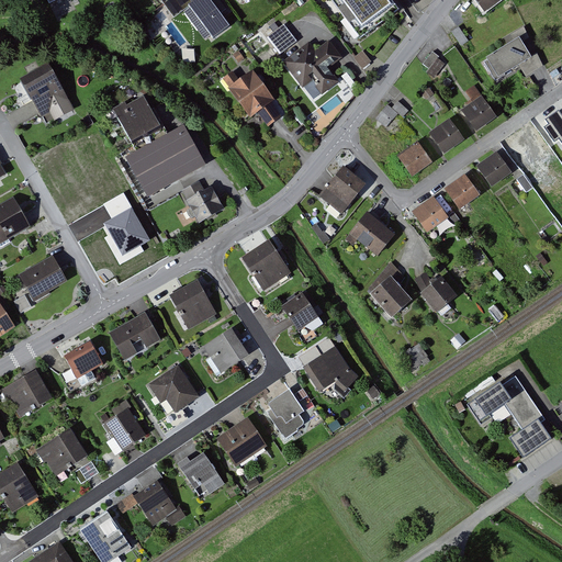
[(200,0),(195,4),(191,0),(161,0),(177,20),(189,11),(214,43),(233,29),(210,0),(200,0)]
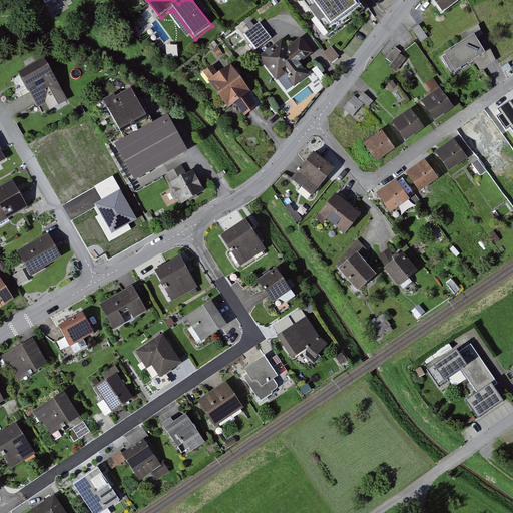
[(304,0),(333,37),(369,9),(361,0),(304,0)]
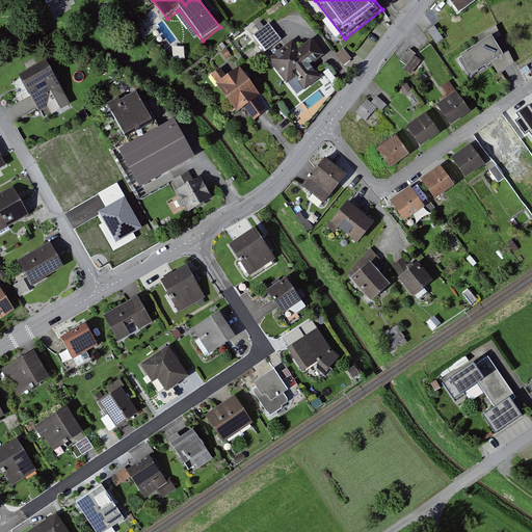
[(451,0),(461,12),(476,0),(451,0)]
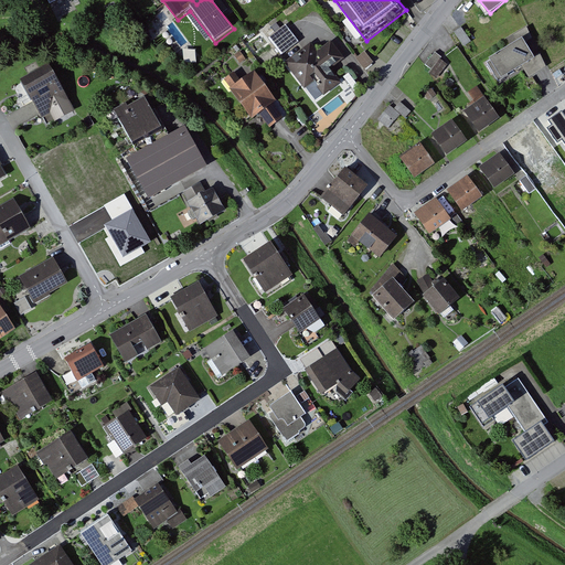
[(269,41),(281,56),(300,42),(287,27),(269,41)]
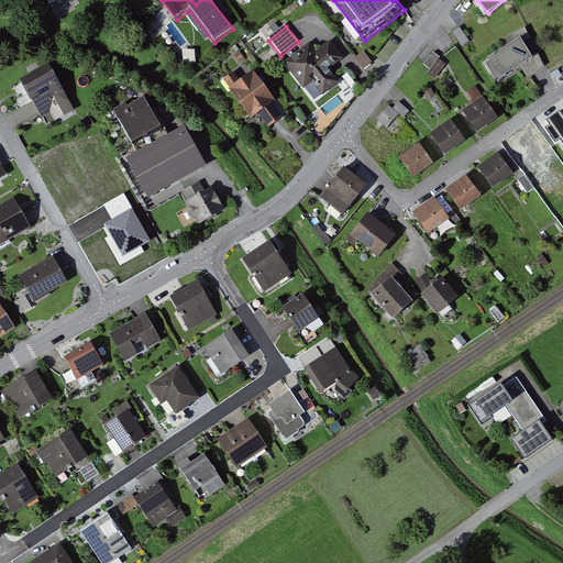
[(489,61),(485,64),(496,81),(519,67),(532,59),(531,58),(520,40),(488,58),(489,61)]
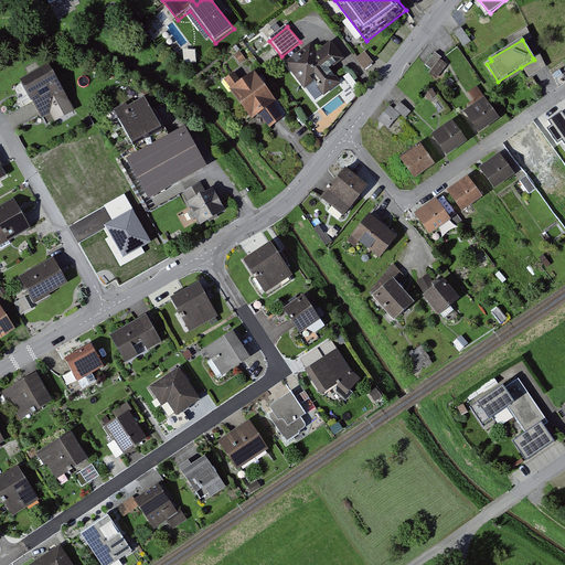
[(311,44),(286,63),(306,88),(315,81),(327,95),(342,82),(331,68),(345,56),(333,42),(319,53),(311,44)]
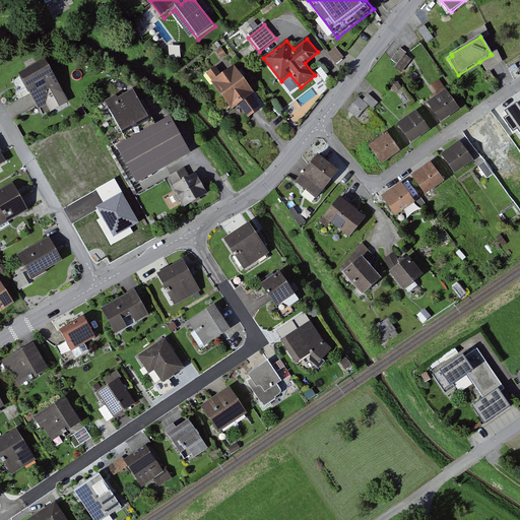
[(336,63),(344,57),(336,48),(329,54),(336,63)]
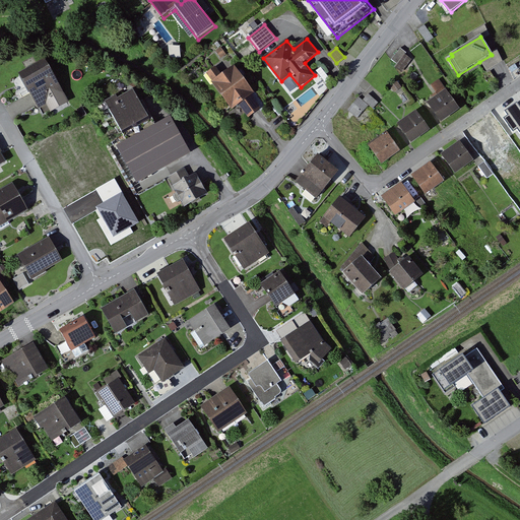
[(402,50),(391,62),(397,67),(408,54),(402,50)]
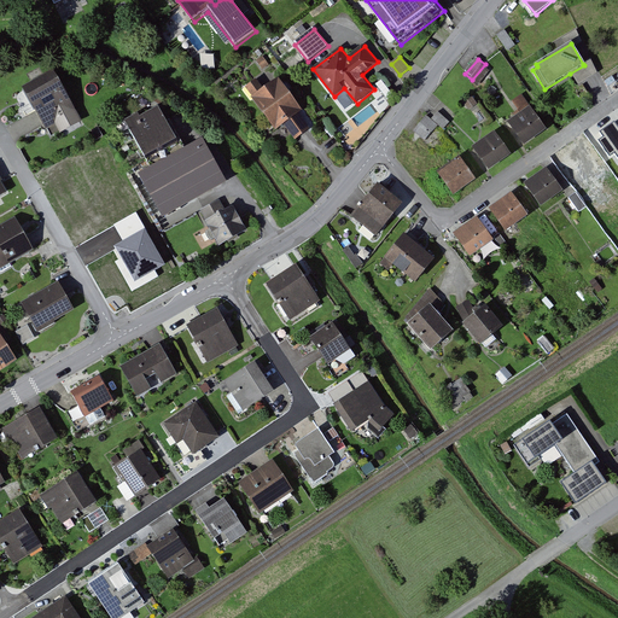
[(590,59),(583,64),(584,65),(570,74),(578,86),(590,79),(599,74),(590,59)]
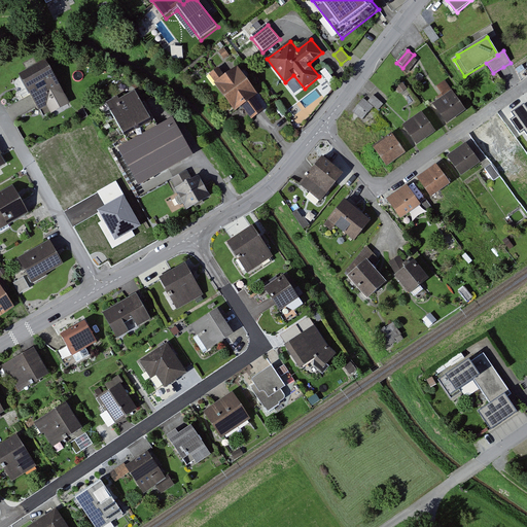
[(213,75),(239,110),(244,106),(252,117),(264,109),(255,98),(260,95),(239,67),(227,75),(222,68),(213,75)]
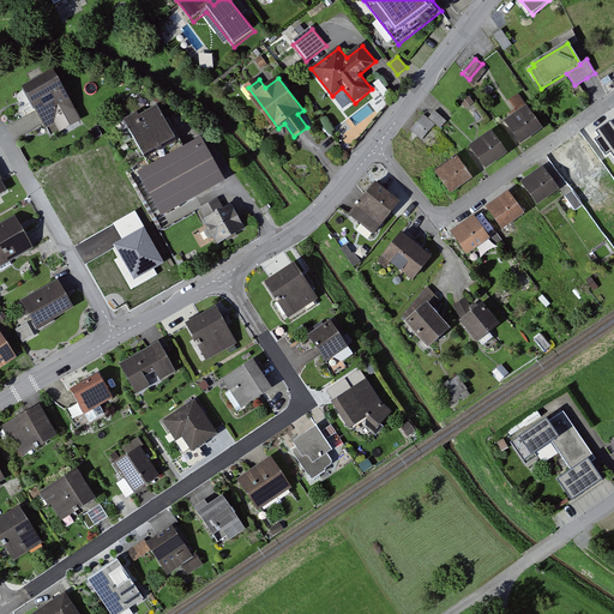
[(56,80),(29,96),(50,133),(79,116),(56,80)]
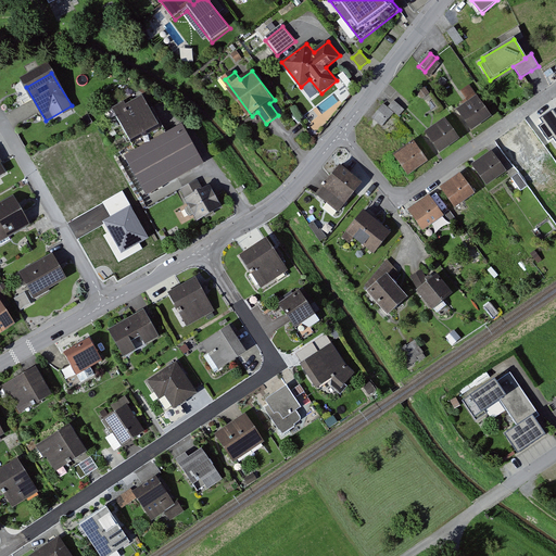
[(141,96),(112,112),(129,141),(159,126),(141,96)]
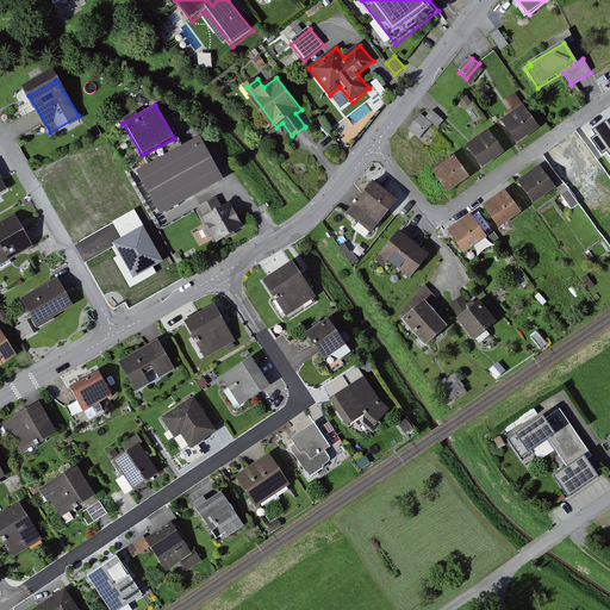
[(528,106),(505,123),(521,144),(543,129),(528,106)]
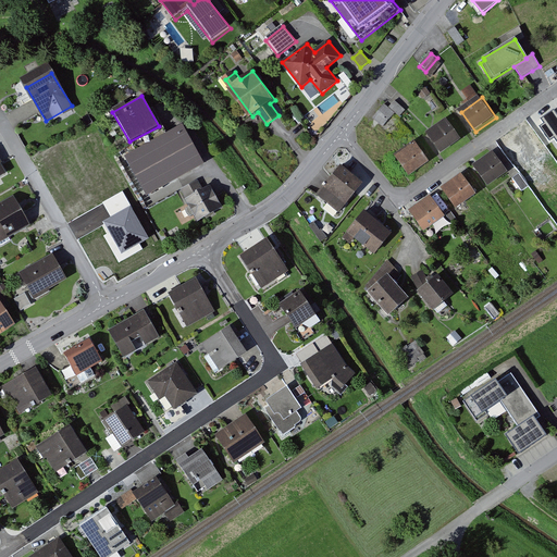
[(385,107),(374,122),(383,128),(394,113),(385,107)]
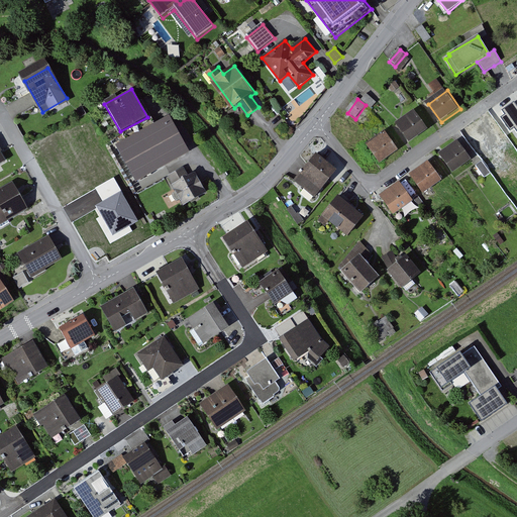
[(516,102),(500,114),(513,132),(516,129),(516,102)]
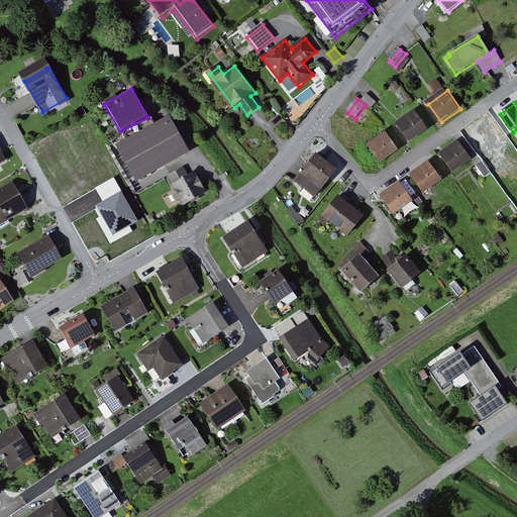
[(417,111),(398,124),(411,143),(430,129),(417,111)]
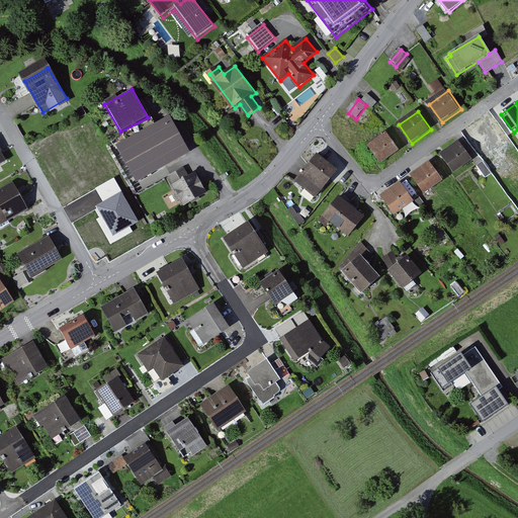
[(173,118),(119,147),(140,183),(192,155),(173,118)]
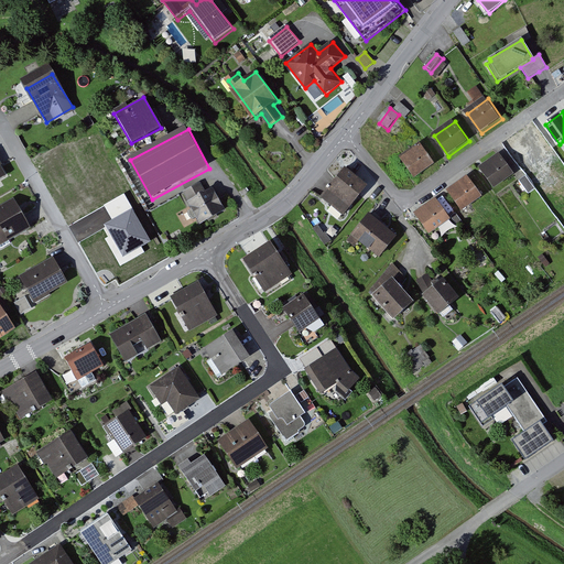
[(531,131),(510,147),(524,166),(545,152),(531,131)]
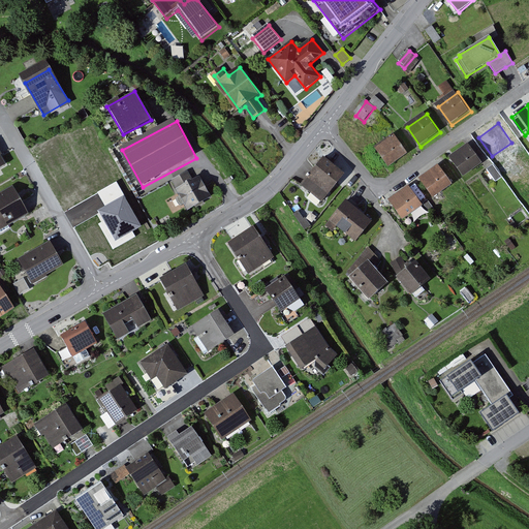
[(396,135),(376,149),(391,167),(409,154),(396,135)]
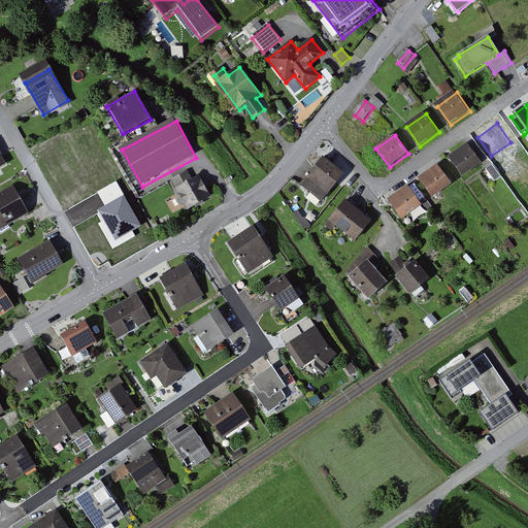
[(466,144),(448,158),(461,176),(480,163),(466,144)]
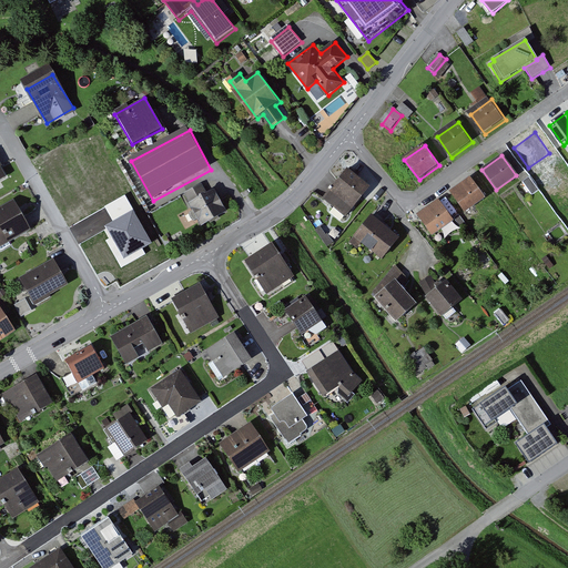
[(323,200),(344,217),(369,188),(348,170),(323,200)]
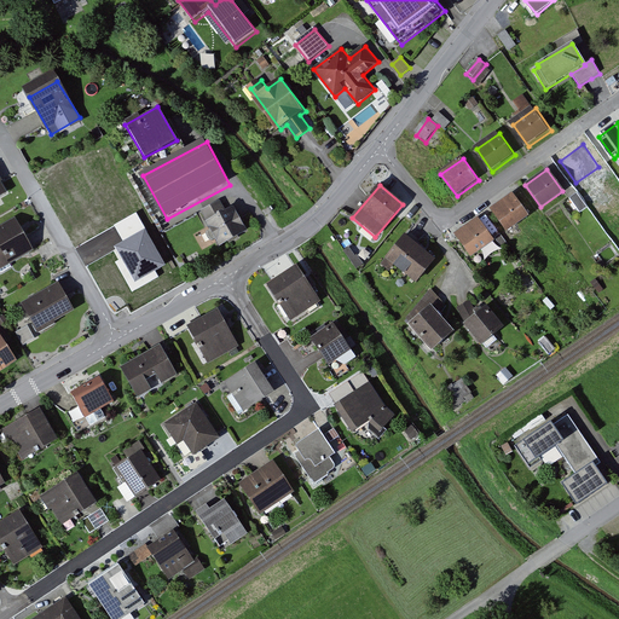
[(513,194),(490,210),(505,232),(528,217),(513,194)]
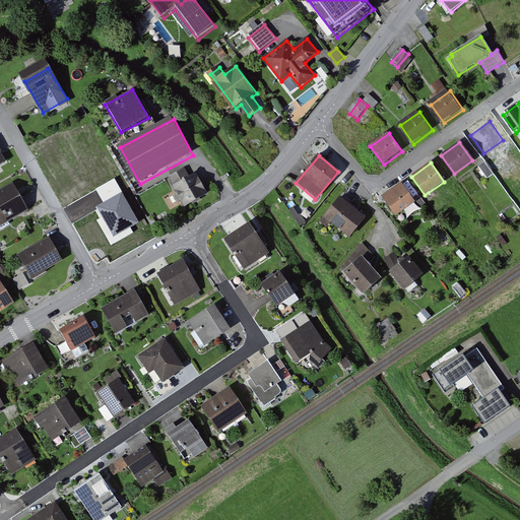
[(484,163),(477,167),(486,179),(493,175),(484,163)]
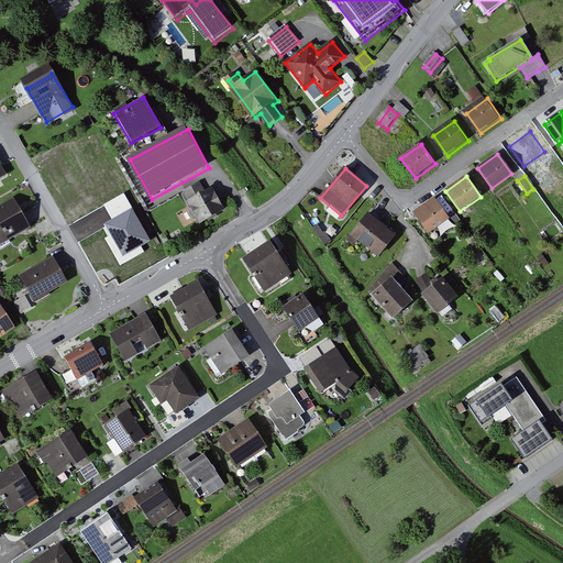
[(227,210),(216,190),(190,205),(201,224),(227,210)]
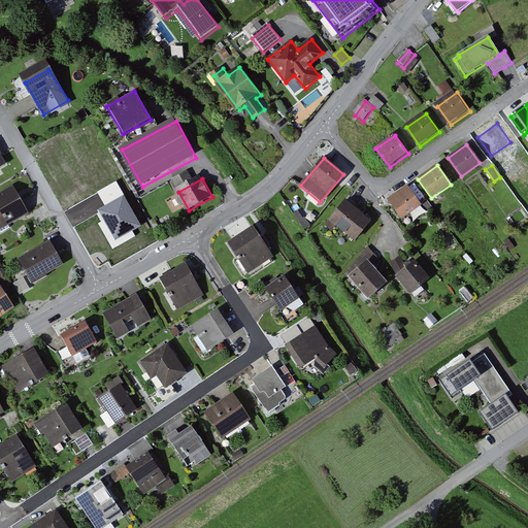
[(409,187),(390,200),(403,219),(423,205),(409,187)]
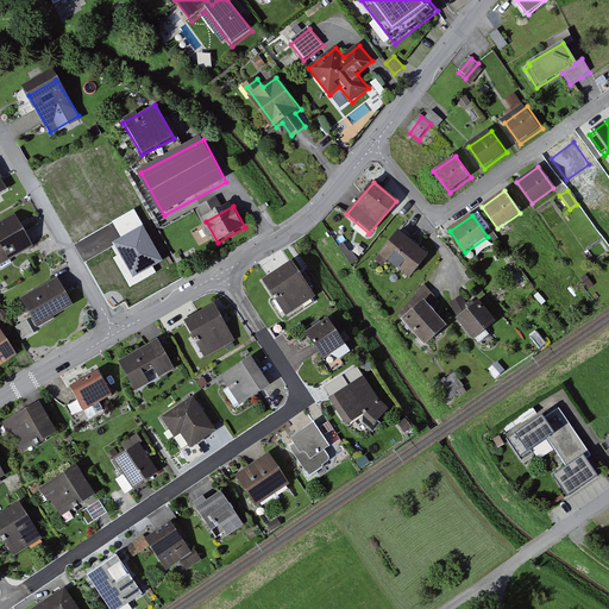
[(19,219),(0,230),(0,264),(35,245),(19,219)]
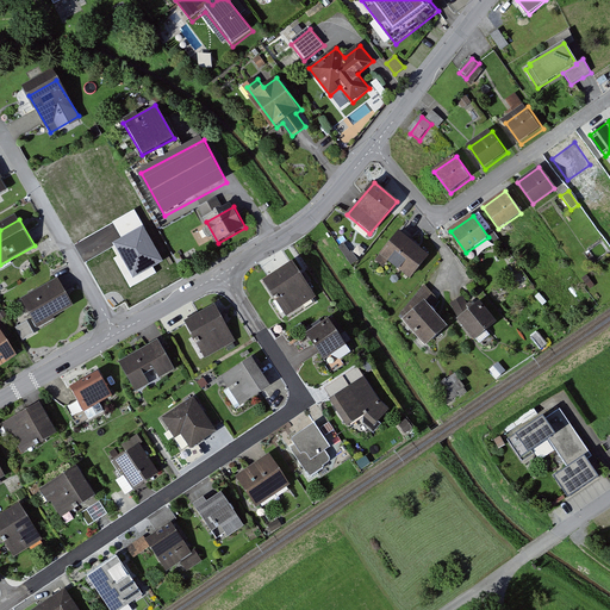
[(399,232),(380,255),(409,279),(428,256),(399,232)]
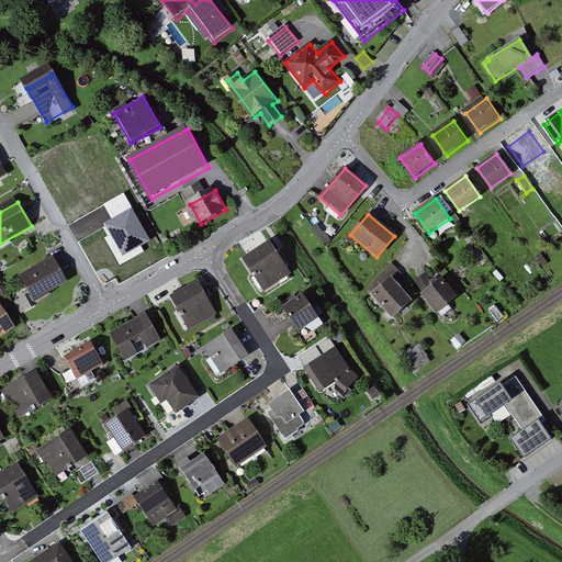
[(274,242),(248,259),(269,290),(295,272),(274,242)]
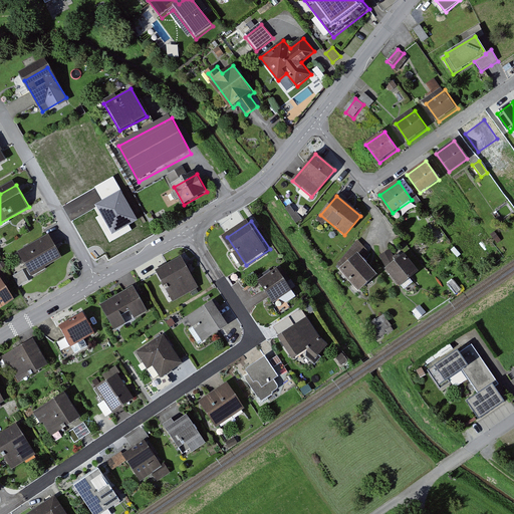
[(51,236),(20,253),(32,276),(63,260),(51,236)]
